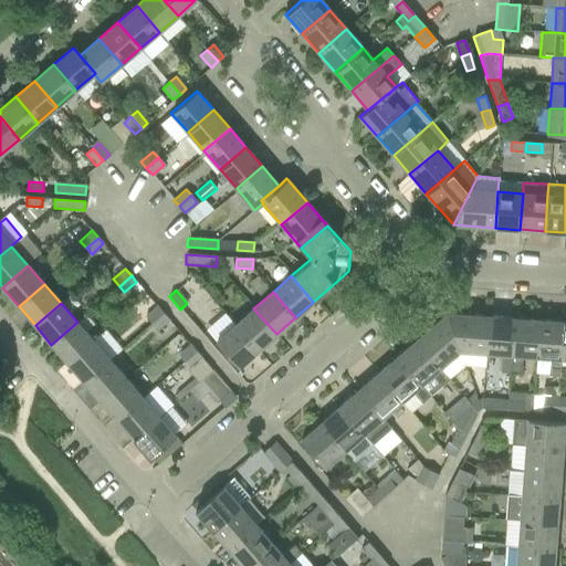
[(146,316),(152,324),(164,313),(158,306),(146,316)]
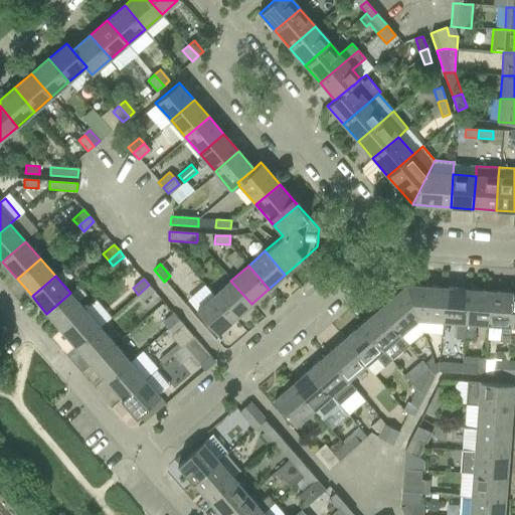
[(230,281),(213,295),(233,319),(251,304),(230,281)]
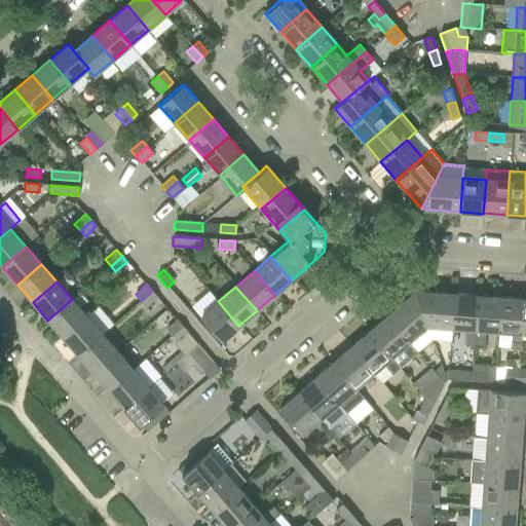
[(152,291),(141,301),(146,306),(157,297),(152,291)]
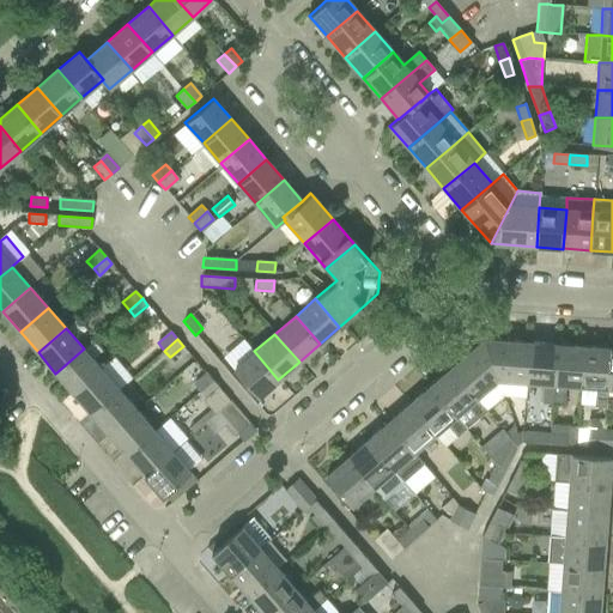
[(484,339),(450,368),(475,399),(486,411),(503,396),(497,380),(484,339)]
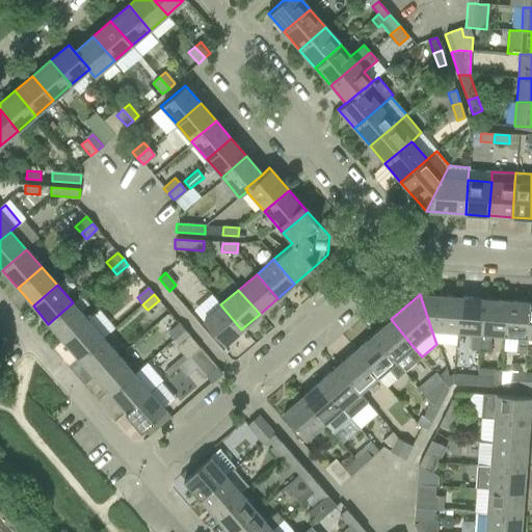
[(459,297),(420,294),(431,329),(456,331),(459,297)]
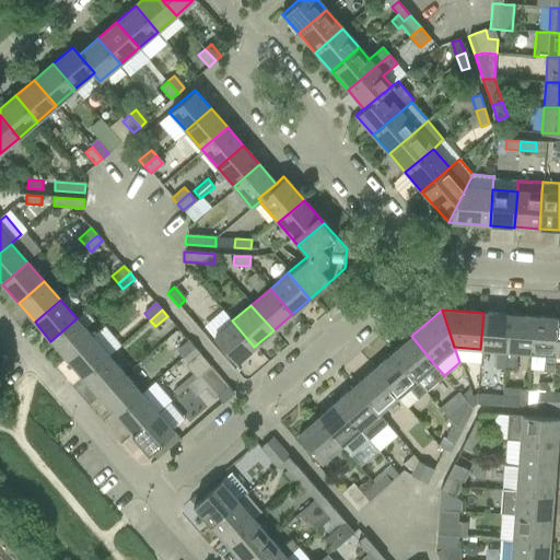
[(483,313),(480,349),(494,350),(492,369),(504,369),(505,354),(509,314),(506,314),(483,313)]
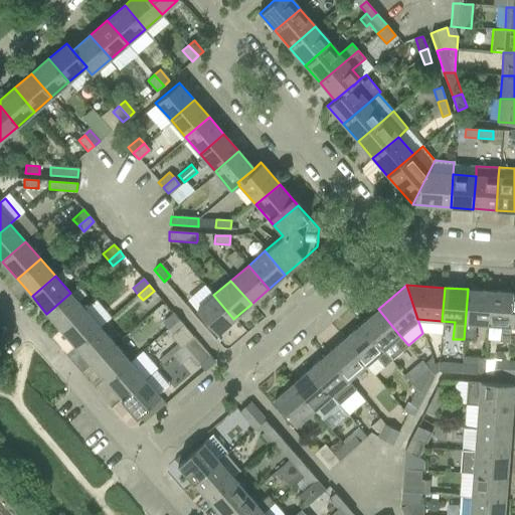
[(465,326),(464,339),(474,340),(475,323),(488,324),(490,291),(468,289),(465,326)]
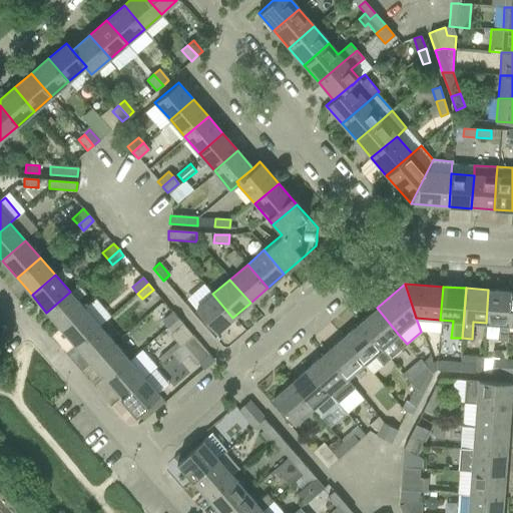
[(488,290),(486,323),(498,324),(497,341),(507,341),(508,325),(511,292),(488,290)]
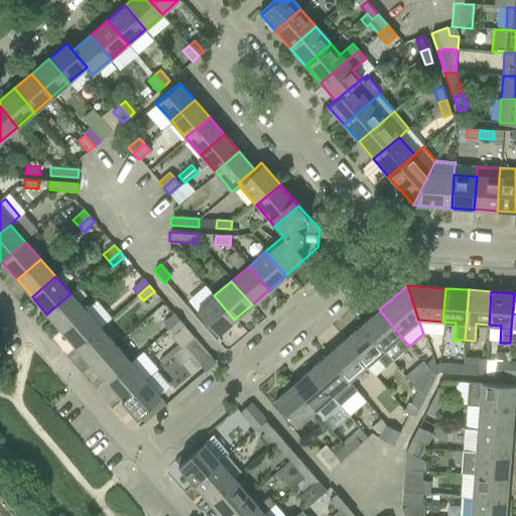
[(46,314),(61,332),(86,310),(71,293),(46,314)]
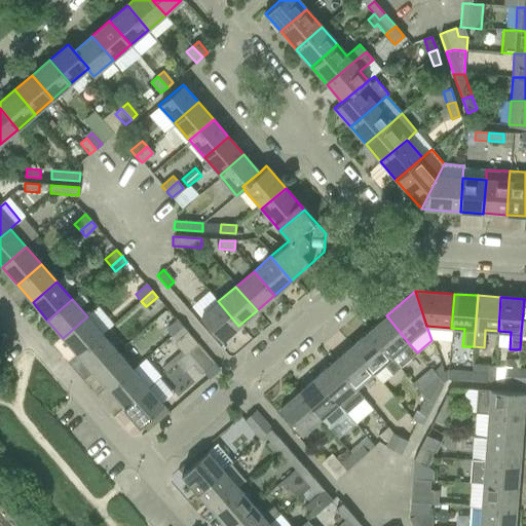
[(238,326),(218,301),(200,317),(221,341),(238,326)]
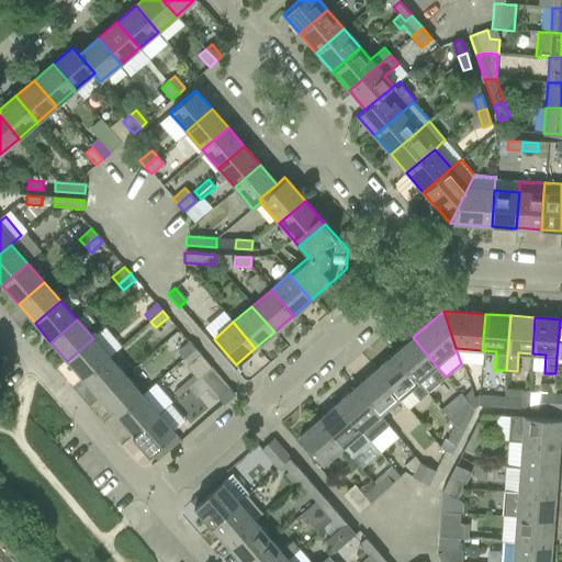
[(413,337),(393,353),(427,393),(447,378),(446,377),(436,366),(413,337)]
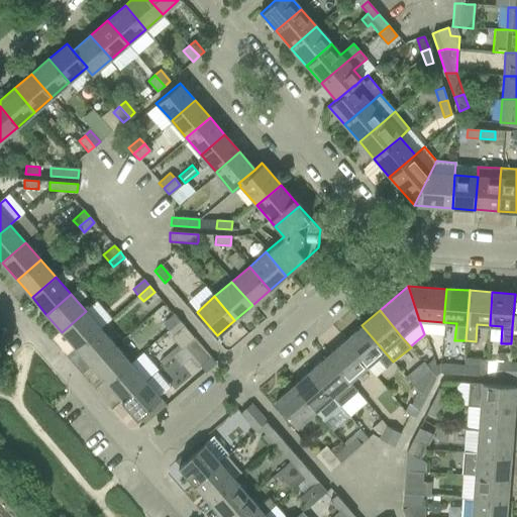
[(62,332),(77,349),(100,329),(86,311),(62,332)]
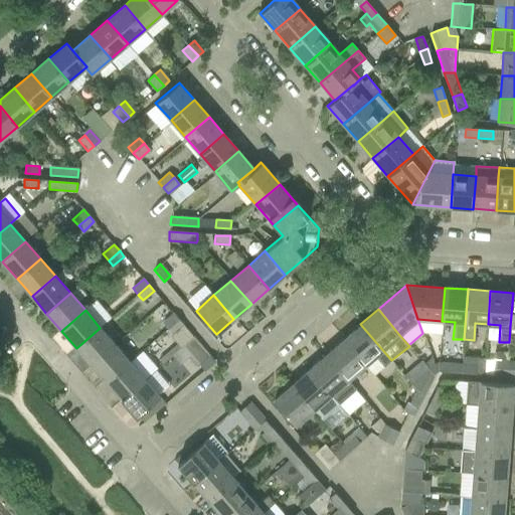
[(163,323),(168,329),(179,320),(173,313),(163,323)]
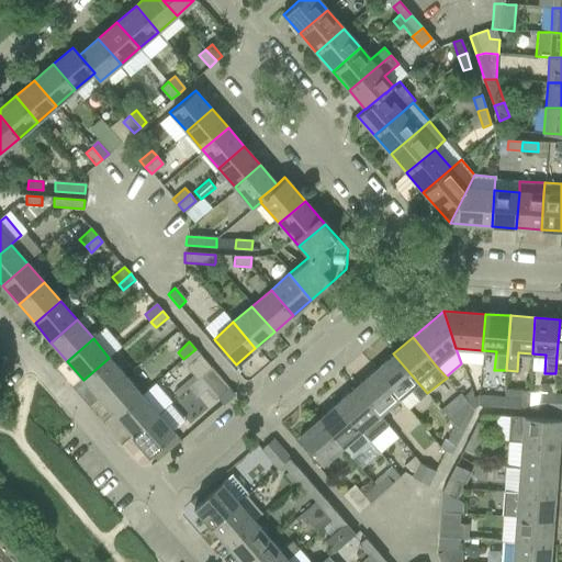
[(195,349),(183,359),(189,366),(201,355),(195,349)]
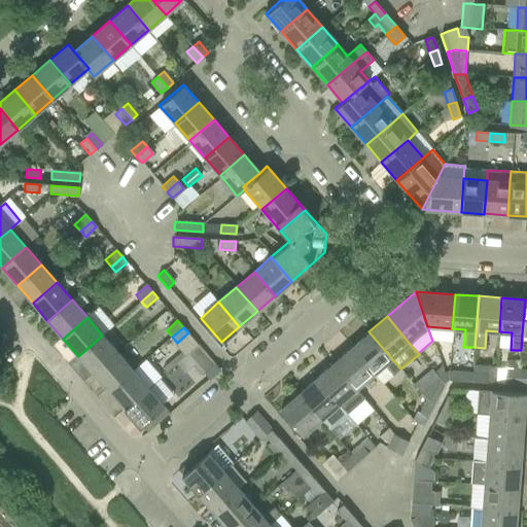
[(369,331),(351,347),(374,374),(385,363),(394,375),(400,369),(369,331)]
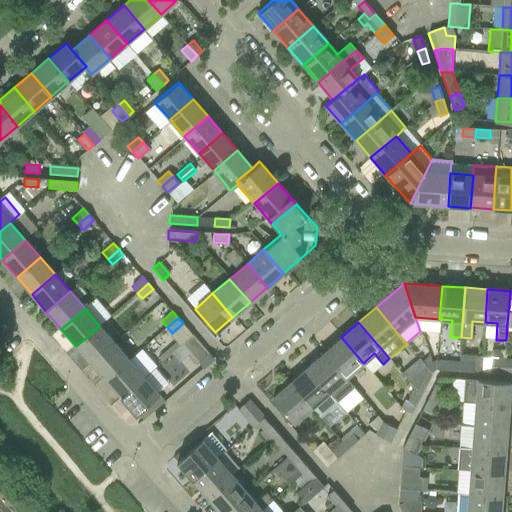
[(76,346),(91,363),(114,343),(99,326),(76,346)]
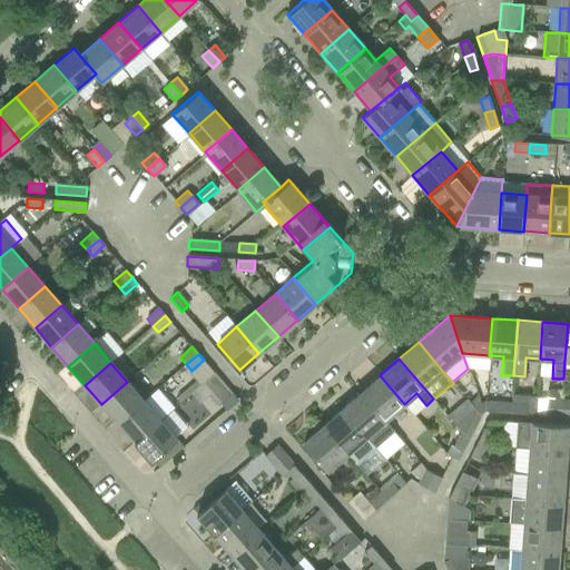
[(380,375),(361,392),(385,420),(404,404),(380,375)]
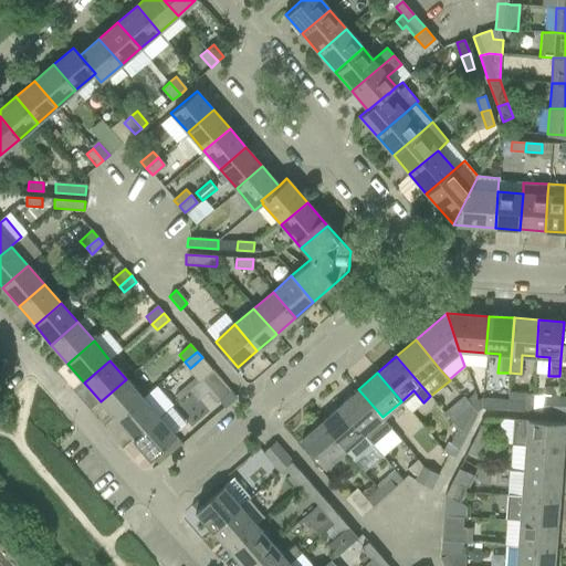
[(195,378),(175,396),(178,400),(198,384),(195,378)]
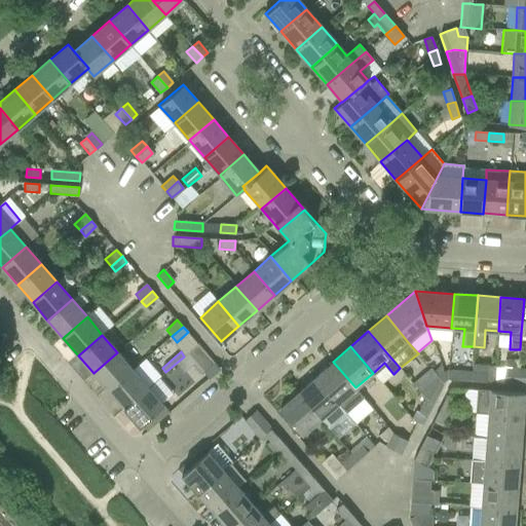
[(94,373),(109,390),(133,370),(117,352),(94,373)]
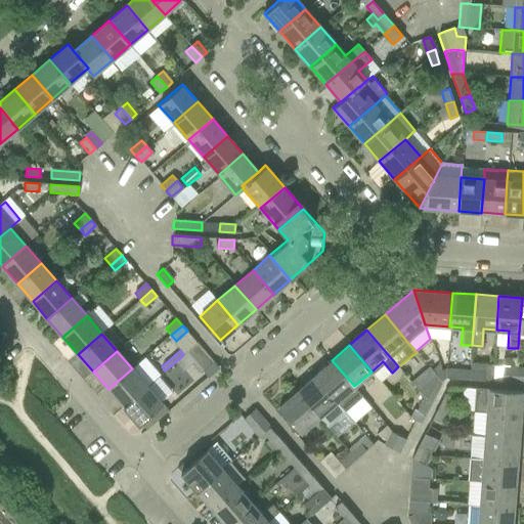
[(132,368),(108,389),(113,394),(123,406),(147,386),(160,376),(144,357),(132,368)]
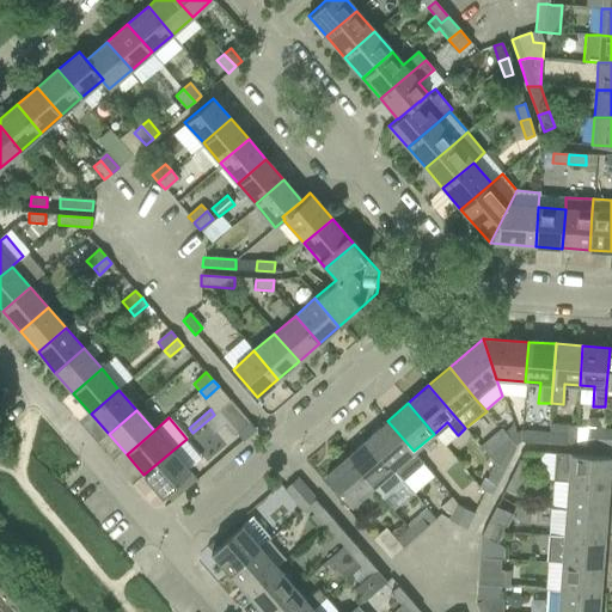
[(387,421),(367,439),(403,481),(423,463),(414,451),(387,421)]
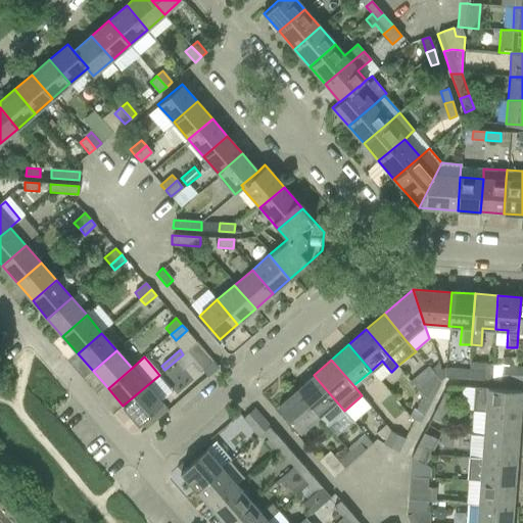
[(219,367),(214,361),(202,371),(207,377),(219,367)]
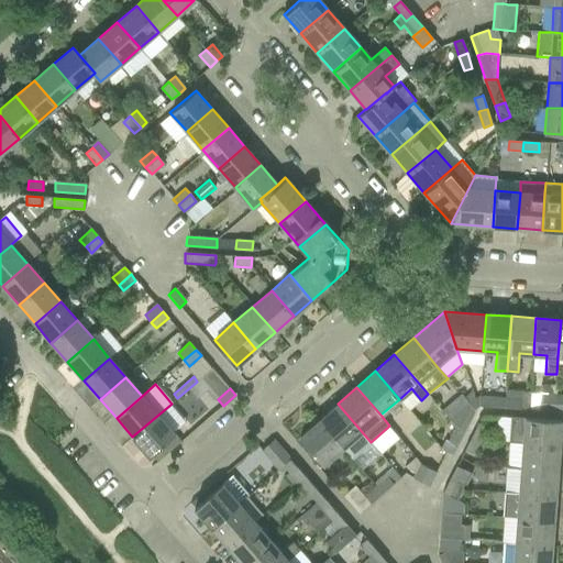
[(539,410),(547,411),(548,395),(540,394),(539,410)]
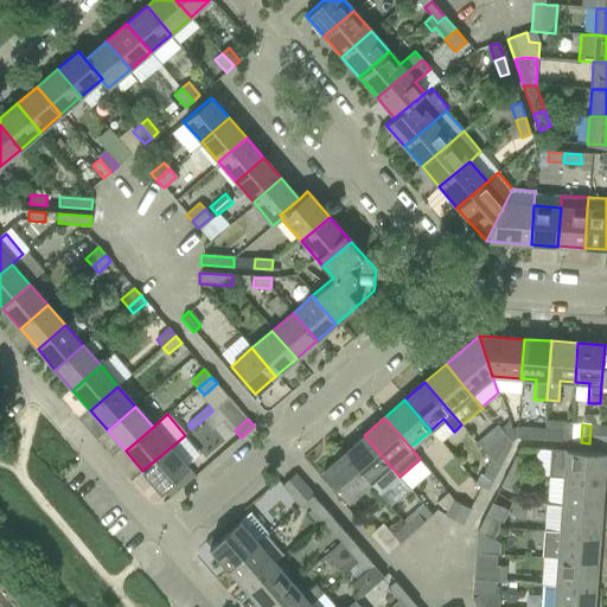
[(606,427),(590,426),(589,443),(606,443),(606,427)]
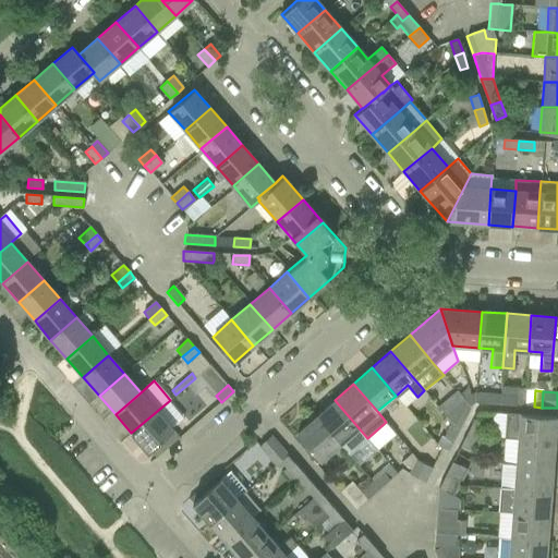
[(474,403),(499,404),(500,393),(474,392),(474,403)]
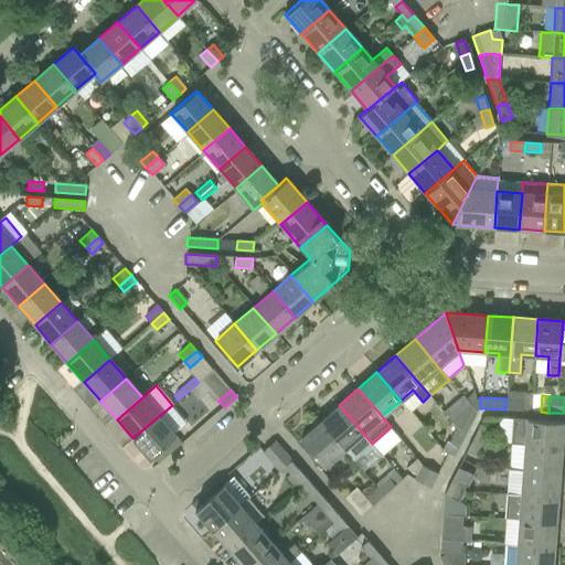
[(507,398),(505,409),(520,411),(521,400),(507,398)]
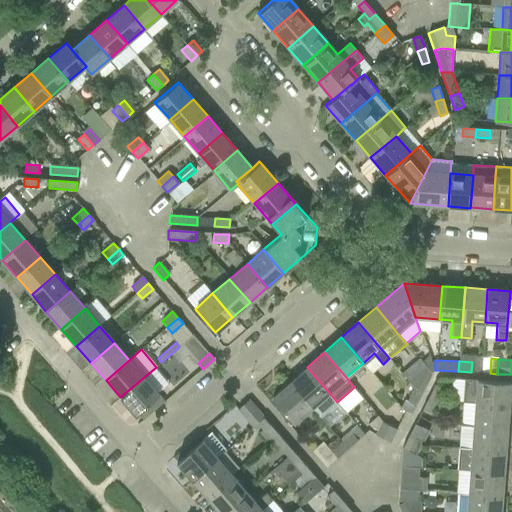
[(424,365),(407,379),(413,386),(414,388),(414,389),(416,390),(417,391),(422,393),(423,391),(431,374),(429,370),(428,369),(424,365)]
